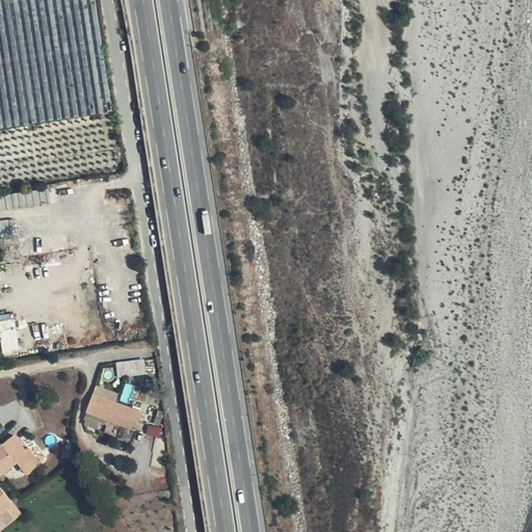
[(0,0),(0,128),(112,111),(96,0),(0,0)]
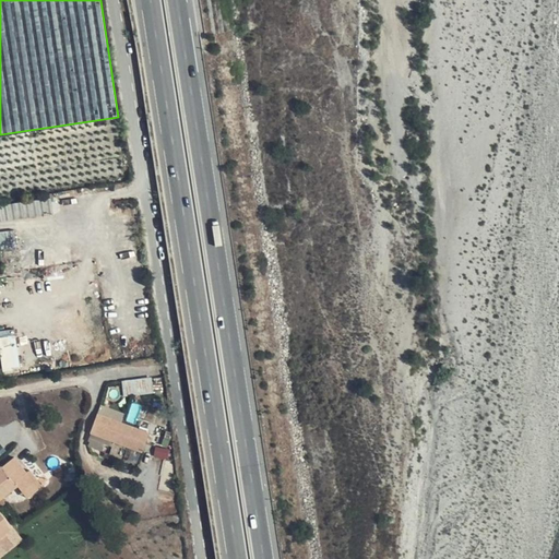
[(32,201),(32,200),(0,204),(0,212),(1,219),(51,212),(49,199),(32,201)]
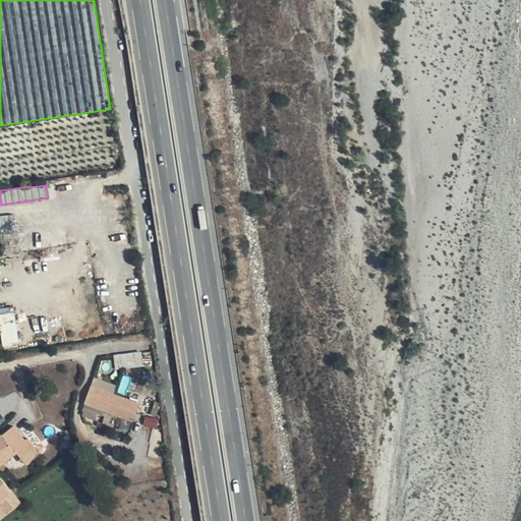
[(3,231),(16,228),(13,214),(0,216),(3,231)]
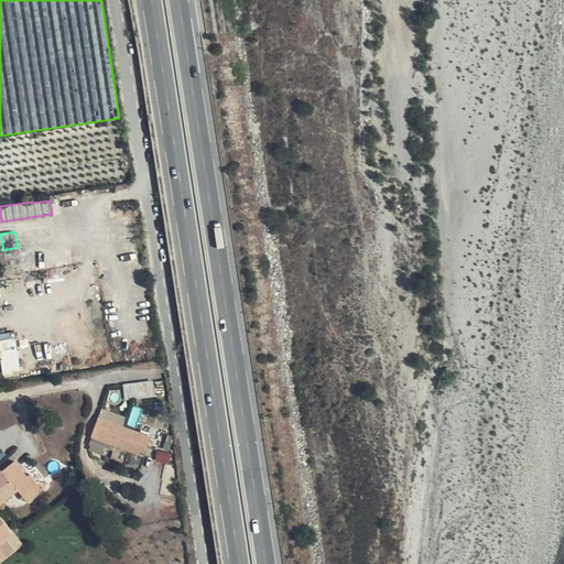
[(3,373),(21,372),(19,337),(1,338),(3,373)]
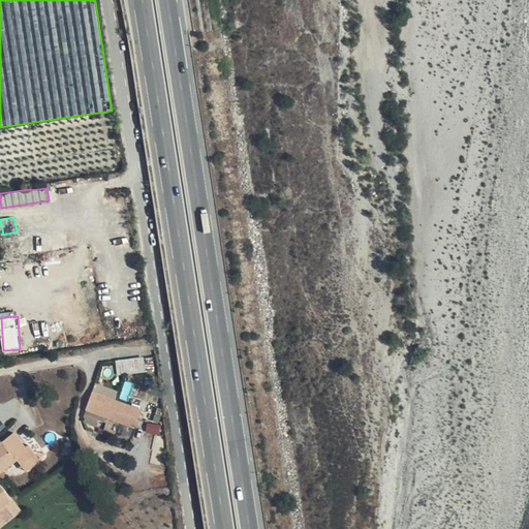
[(145,364),(144,364),(119,367),(120,373),(142,370),(142,365),(145,364)]
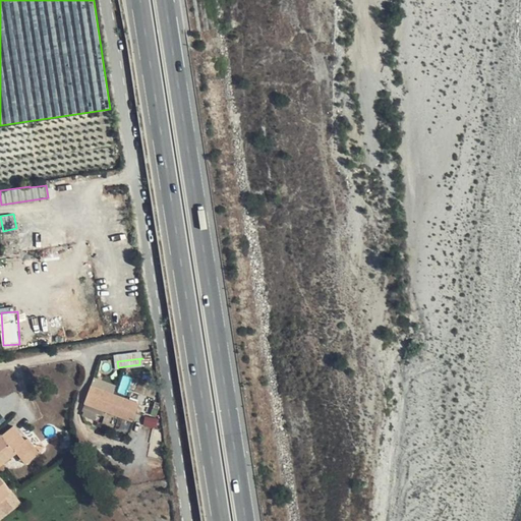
[(137,410),(139,403),(91,386),(84,404),(133,421),(137,410)]
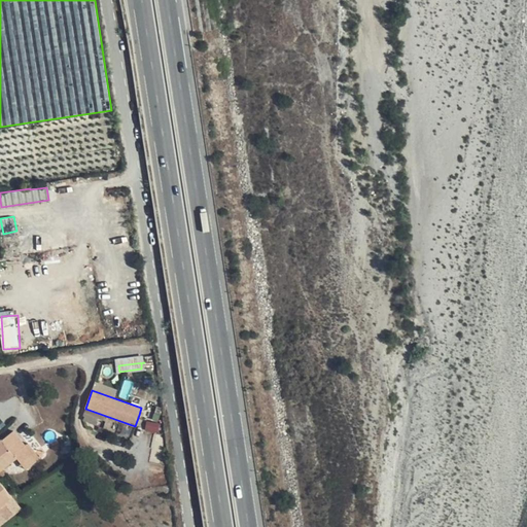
[(150,412),(141,408),(139,415),(148,419),(150,412)]
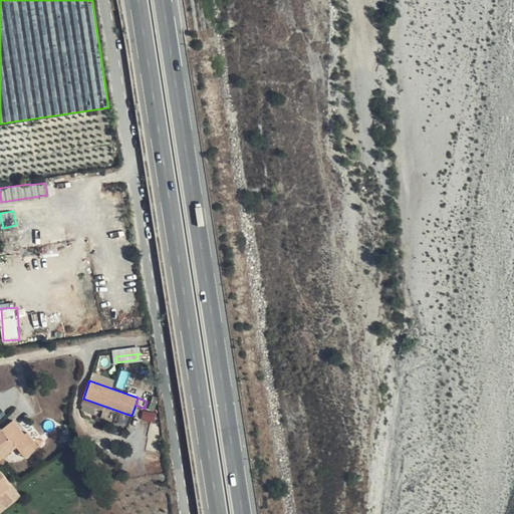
[(144,419),(156,421),(157,414),(145,412),(144,419)]
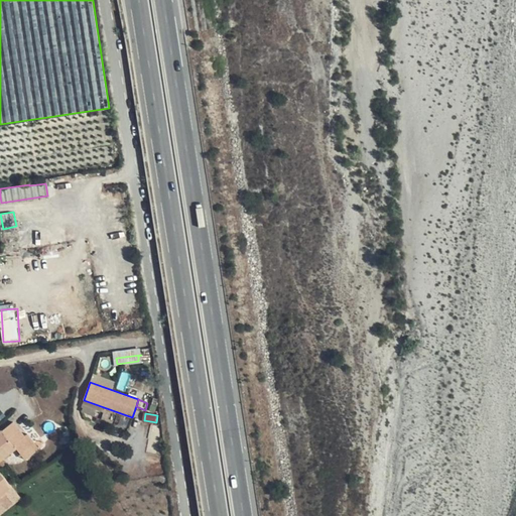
[(14,422),(0,432),(0,461),(1,460),(4,464),(5,465),(7,463),(3,459),(16,447),(21,454),(32,445),(25,436),(14,422)]
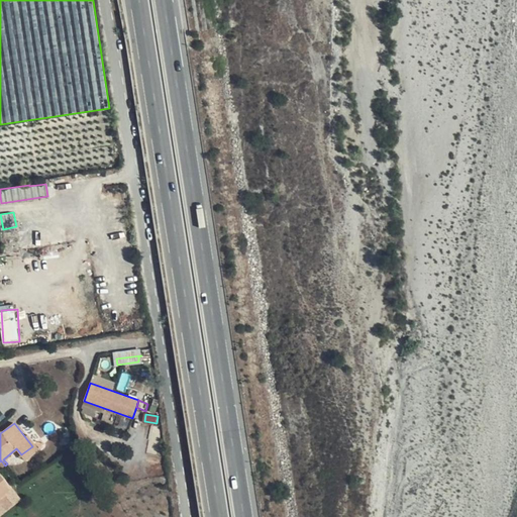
[(27,435),(25,437),(32,446),(21,454),(26,460),(39,449),(27,435)]
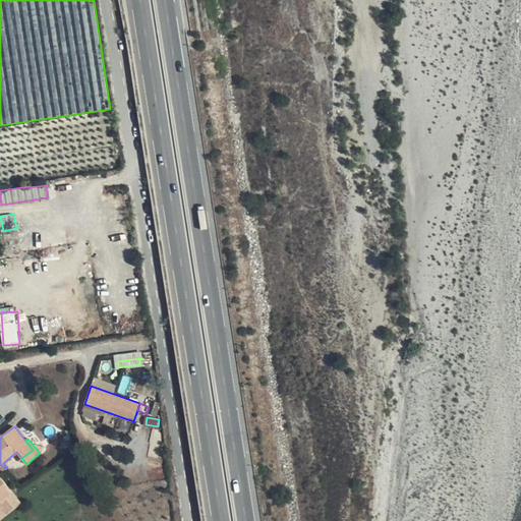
[(0,500),(12,490),(0,475),(0,500)]
